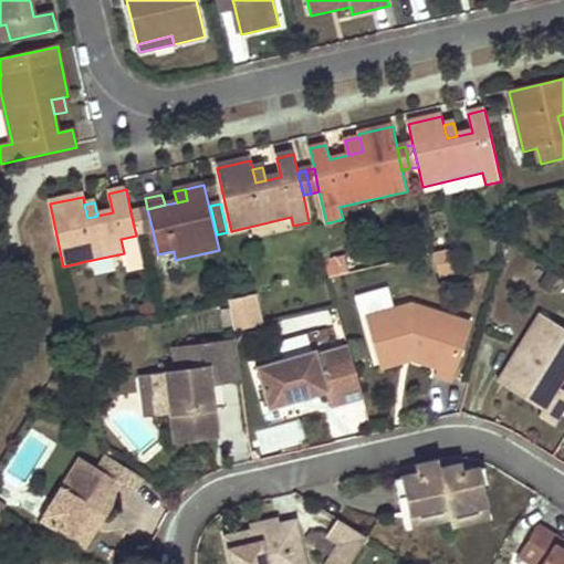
[(138,210),(144,233),(153,231),(147,209),(138,210)]
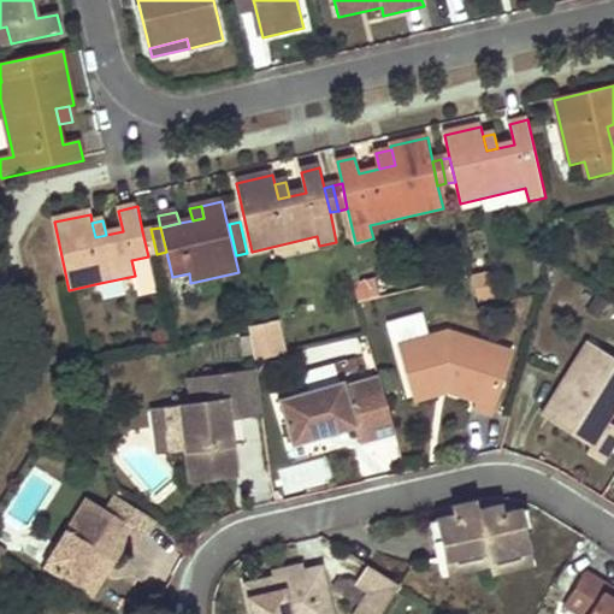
[(151,229),(142,231),(148,257),(157,254),(151,229)]
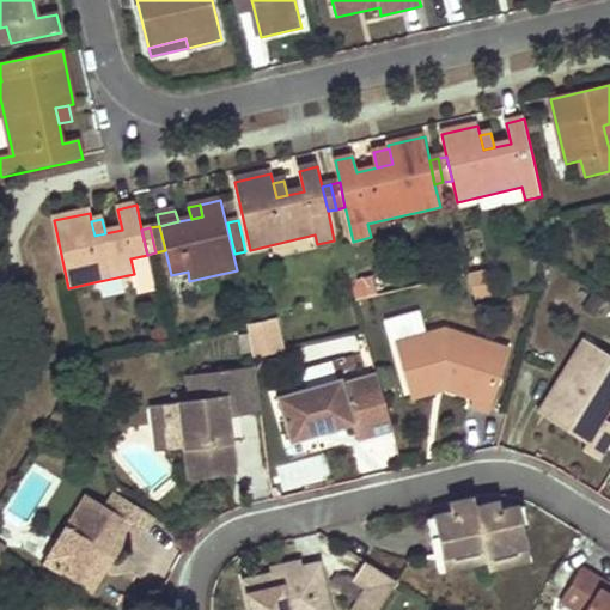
[(476,297),(489,294),(485,269),(471,272),(476,297)]
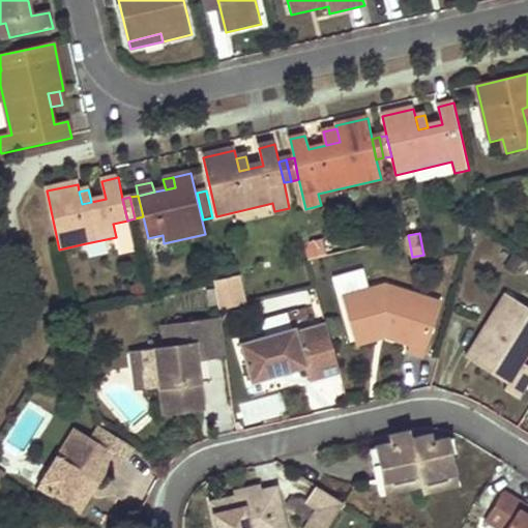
[(241,273),(215,277),(220,306),(245,302),(241,273)]
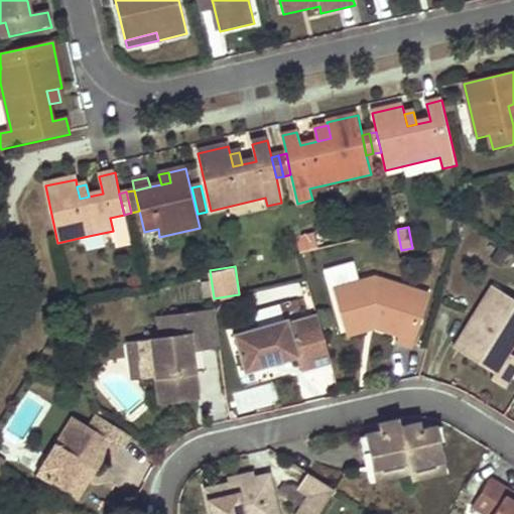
[(513,285),(499,277),(480,308),(491,315),(472,346),(504,366),(501,372),(512,379),(513,377),(513,285)]
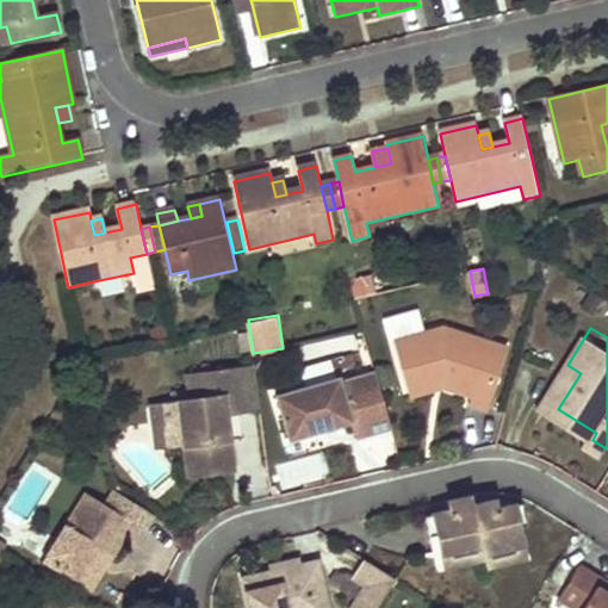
[(490,411),(509,348),(445,329),(395,342),(408,388),(438,379),(446,382),(444,389),(473,397),(471,405),(490,411)]
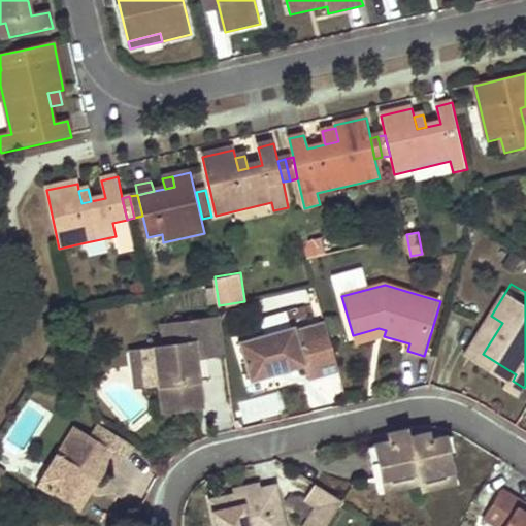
[(502,323),(491,316),(471,348),(483,354),(502,323)]
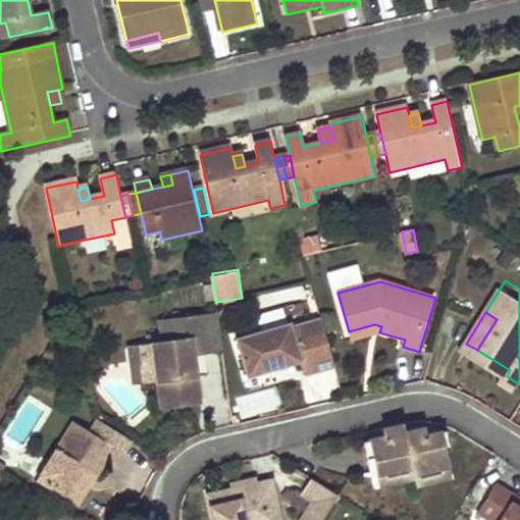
[(204,355),(222,352),(217,313),(160,321),(162,334),(149,336),(150,344),(147,345),(150,361),(138,363),(142,384),(158,382),(162,409),(200,403),(196,377),(194,356),(204,355)]
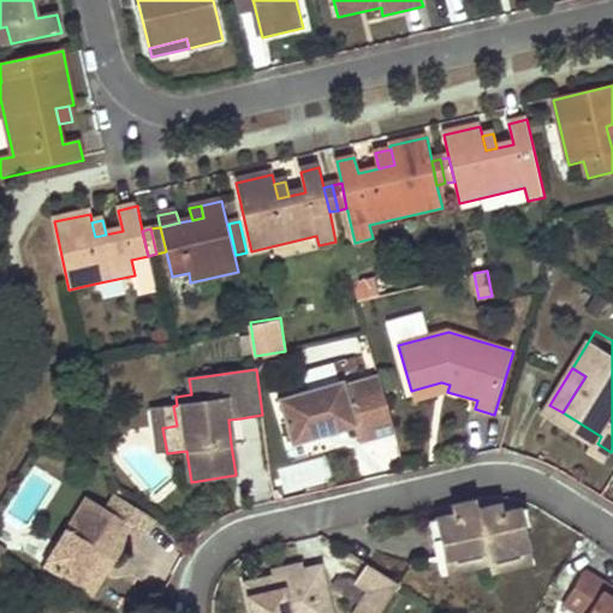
[(396,434),(379,375),(343,386),(343,381),(278,399),(291,444),(353,427),(358,444),(396,434)]
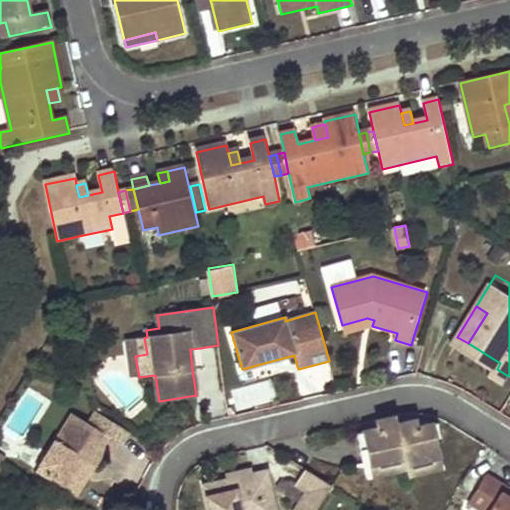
[(367,318),(342,325),(344,333),(372,326),(374,320),(367,318)]
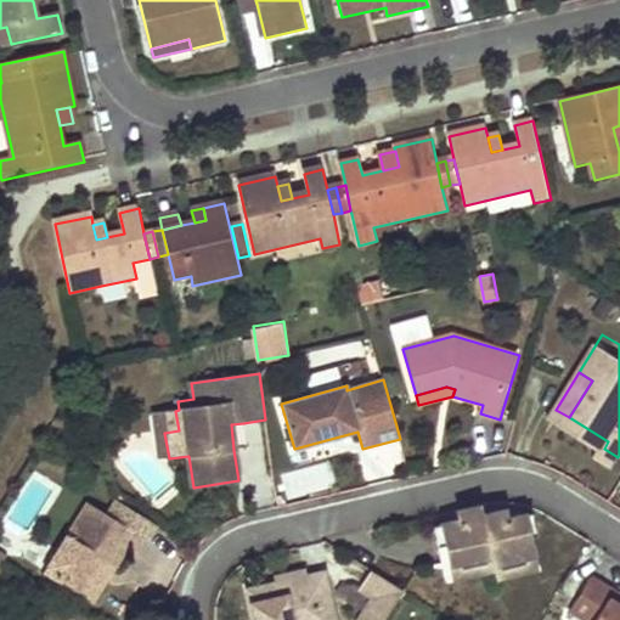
[(179,430),(175,411),(155,413),(161,460),(169,458),(164,433),(179,430)]
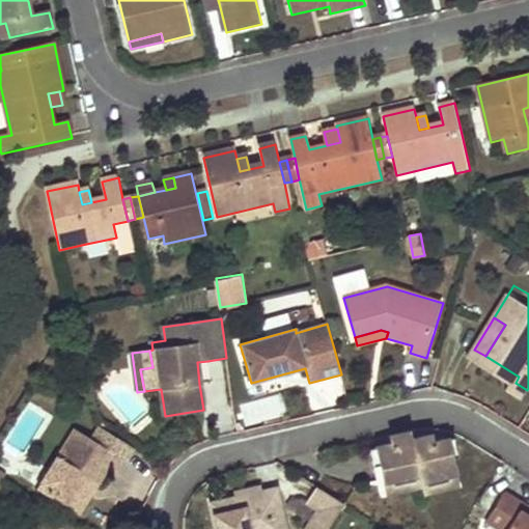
[(207,361),(197,362),(199,384),(211,382),(207,361)]
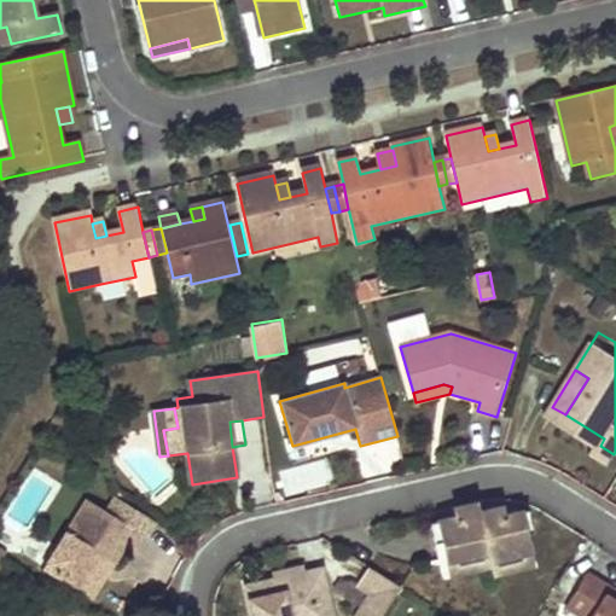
[(120,519),(88,501),(46,569),(93,598),(126,547),(137,555),(147,538),(120,519)]
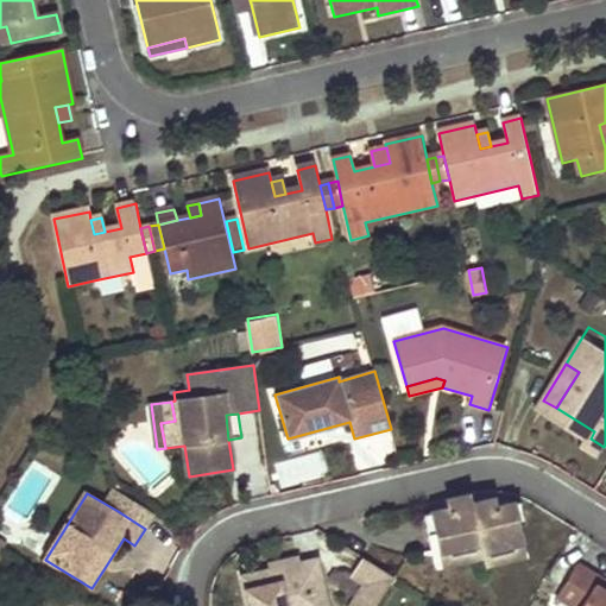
[(471,496),(448,500),(450,509),(473,504),(471,496)]
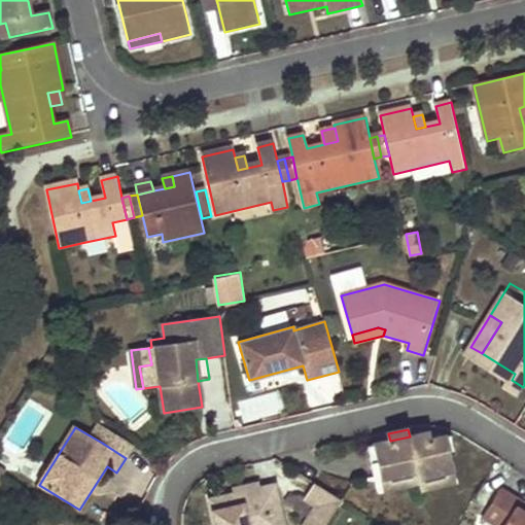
[(134,445),(110,430),(102,443),(126,458),(134,445)]
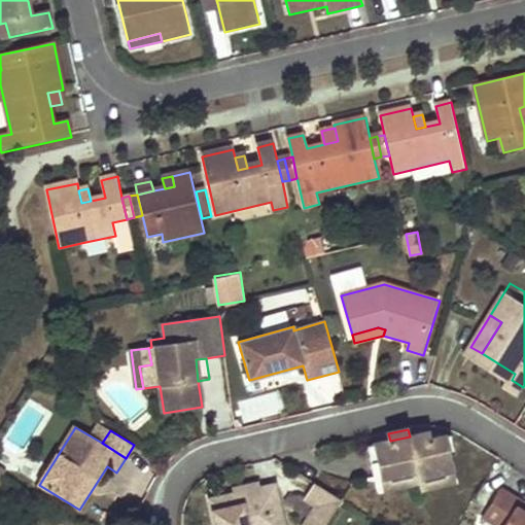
[(426,433),(410,436),(411,444),(428,441),(426,433)]
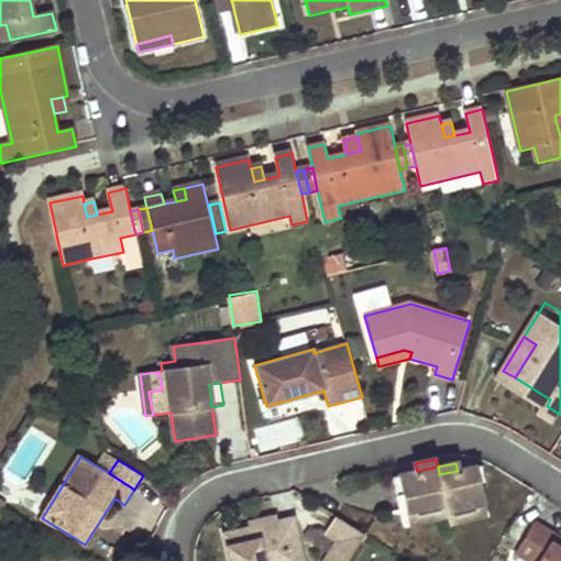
[(439,474),(438,466),(417,471),(400,475),(409,512),(429,507),(431,519),(448,516),(450,524),(466,520),(463,507),(483,503),(474,466),(458,471),(439,474)]
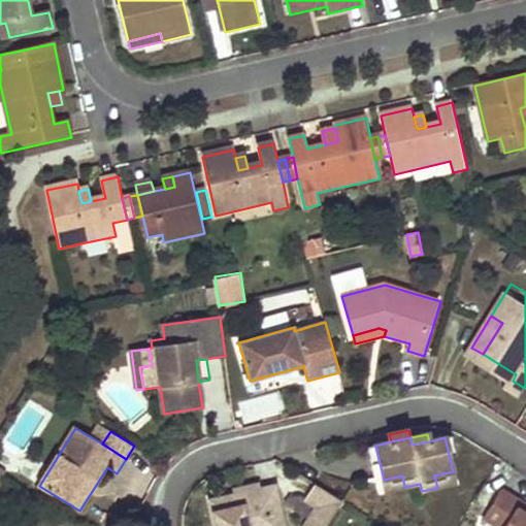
[(453,471),(434,475),(437,488),(455,484),(453,471)]
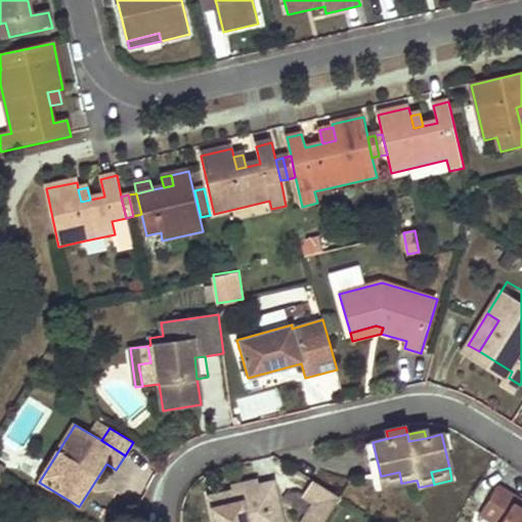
[(399,472),(381,476),(384,487),(401,483),(399,472)]
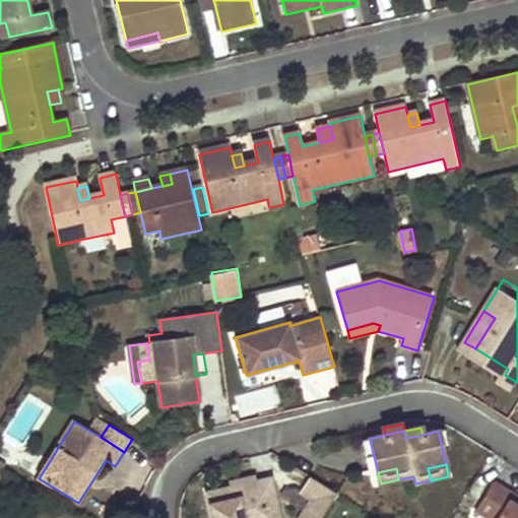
[(322,517),(337,494),(310,476),(300,492),(313,500),(304,512),(313,517),(322,517)]
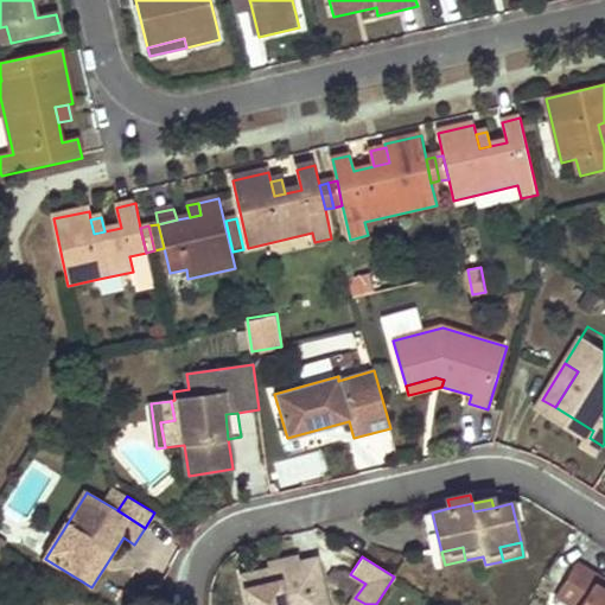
[(329,604),(318,559),(242,578),(249,604),(329,604)]
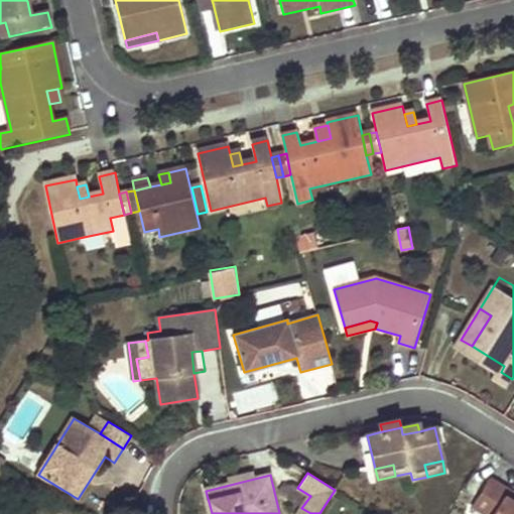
[(473,508),(476,509),(489,488),(505,498),(507,495),(509,492),(490,480),(473,508)]
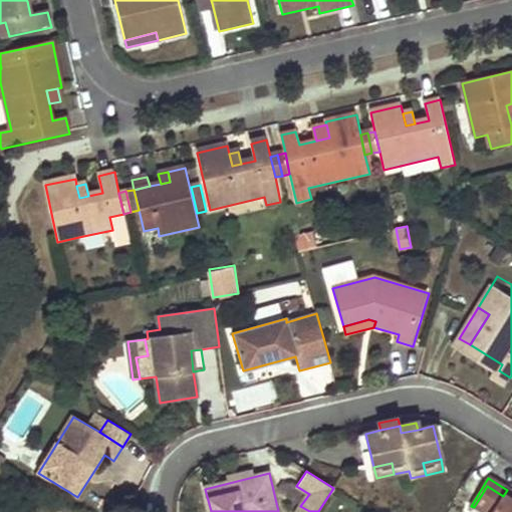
[(503,496),(487,486),(474,507),(481,511),(511,511),(511,501),(503,496)]
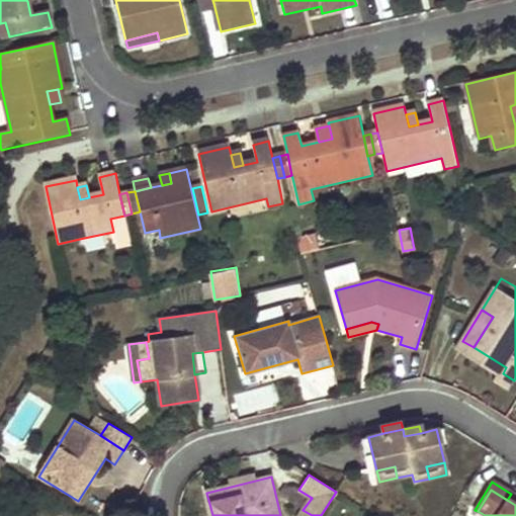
[(509,497),(507,500),(515,504),(515,497),(511,494),(509,497)]
